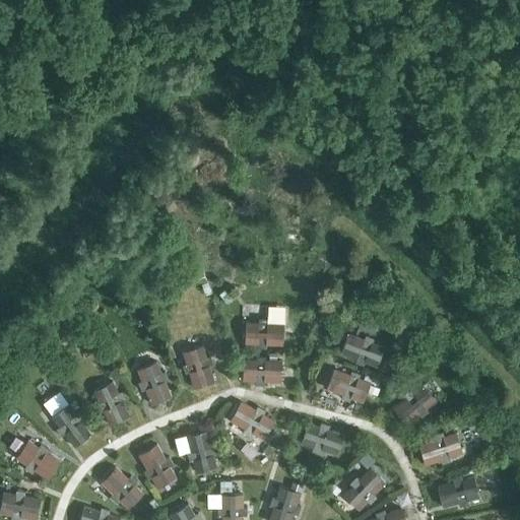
[(244,342),(257,343),(257,347),(265,347),(266,343),(282,344),(283,323),(267,323),(267,319),(258,318),(258,322),(245,322),(244,342)]
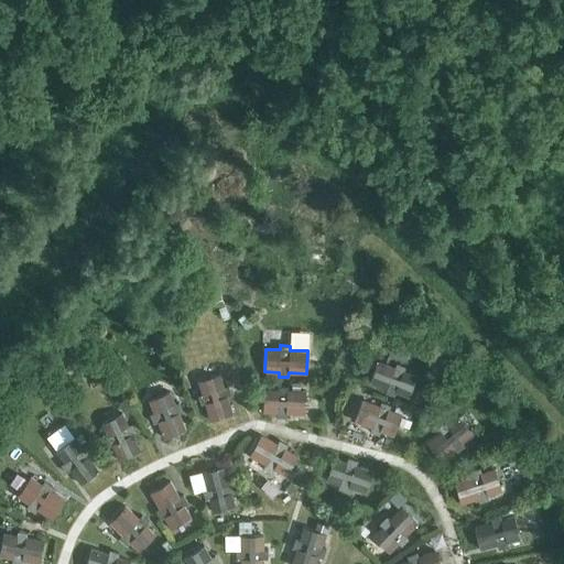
[(369,382),(382,387),(380,391),(390,394),(391,391),(408,397),(416,376),(399,369),(401,365),(392,361),(390,366),(378,360),(369,382)]
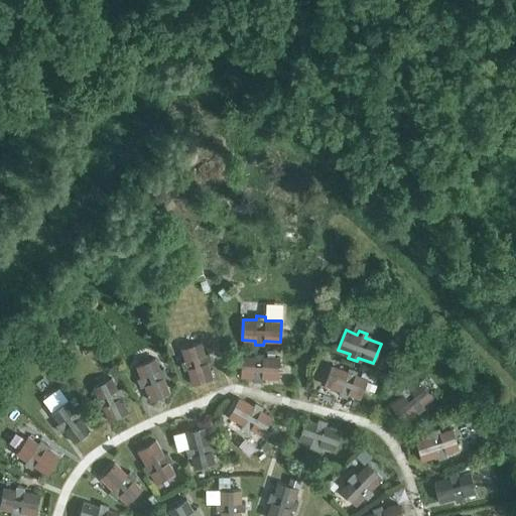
[(184,361),(180,362),(183,370),(187,369),(192,385),(213,378),(208,363),(211,362),(209,353),(205,354),(201,343),(180,349),(184,361)]
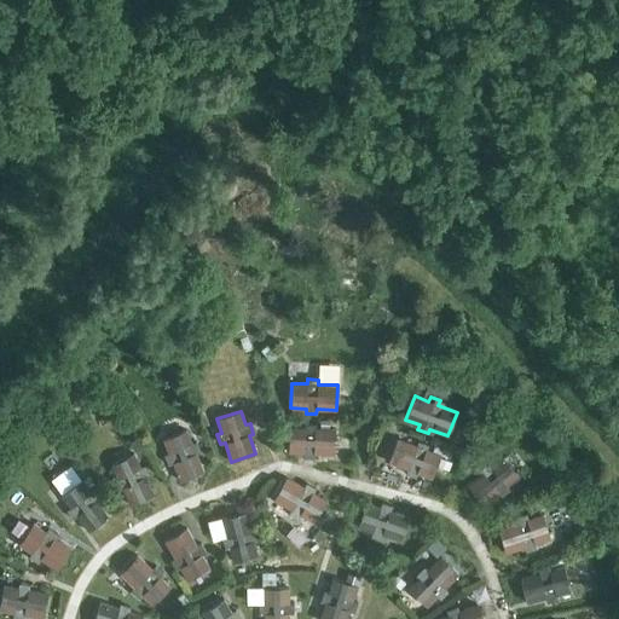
[(288,452),(304,452),(304,457),(313,458),(314,453),(334,455),(335,429),(316,428),(316,423),(305,423),(305,428),(289,427),(288,452)]
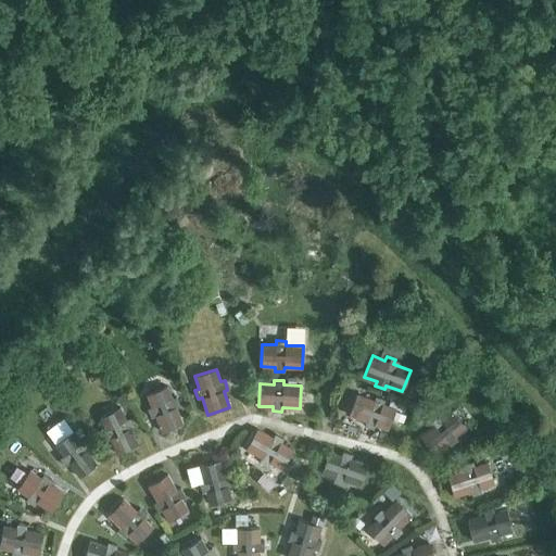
[(151,407),(148,408),(151,417),(155,416),(162,432),(182,424),(176,407),(179,405),(176,396),(172,399),(167,386),(146,394),(151,407)]
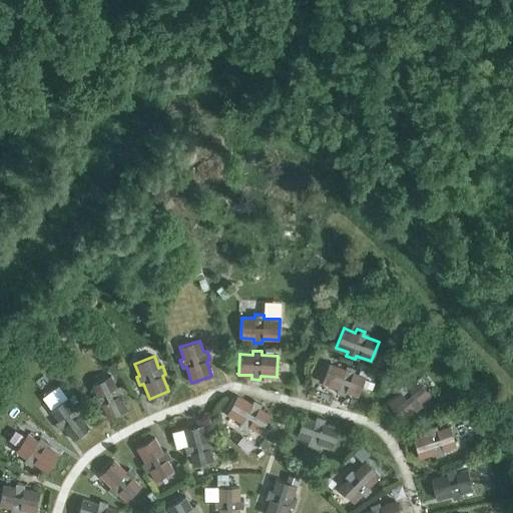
[(334,388),(333,391),(341,394),(342,391),(357,397),(365,377),(350,371),(351,368),(343,365),(341,368),(330,364),(322,383),(334,388)]
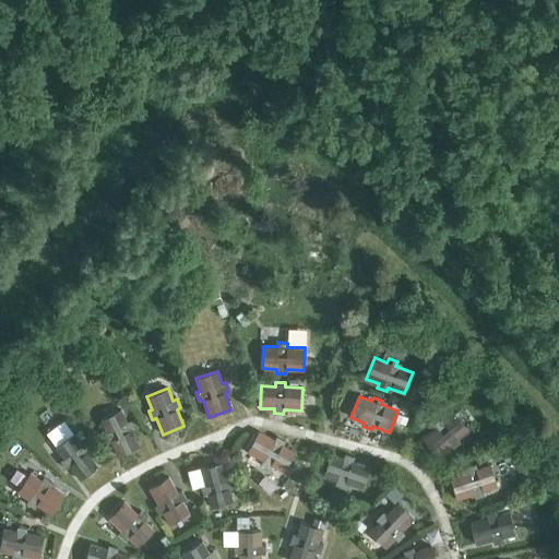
[(106,431),(103,433),(107,442),(110,440),(118,456),(139,447),(131,430),(134,429),(130,420),(127,421),(121,409),(100,419),(106,431)]
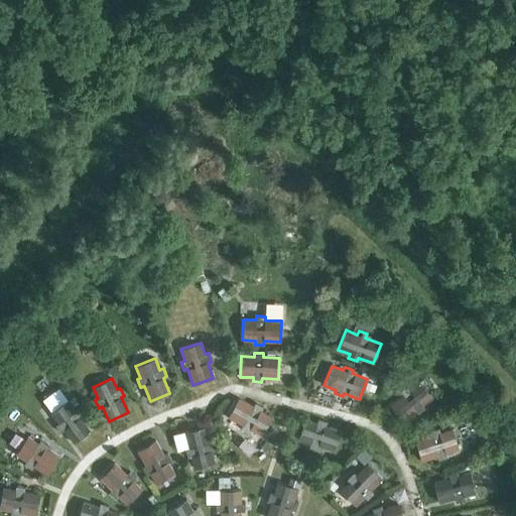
[(389,404),(403,421),(415,410),(418,413),(425,408),(422,405),(432,397),(419,381),(409,389),(407,385),(400,391),(402,394),(389,404)]
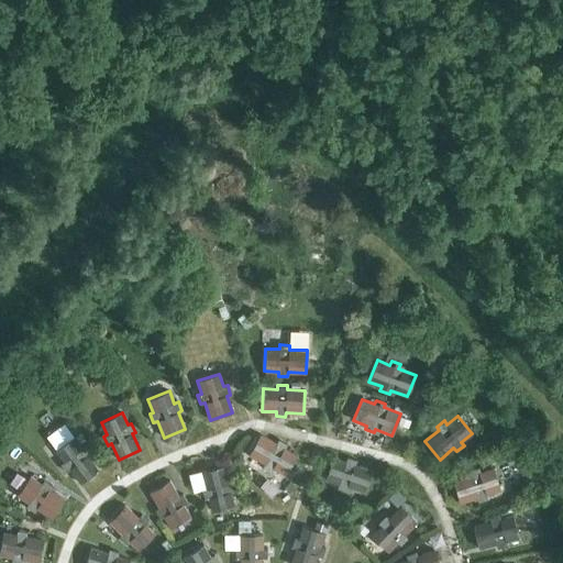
[(249,454),(264,463),(262,466),(271,472),(273,467),(285,475),(296,454),(284,448),(286,444),(278,439),(276,443),(261,434),(249,454)]
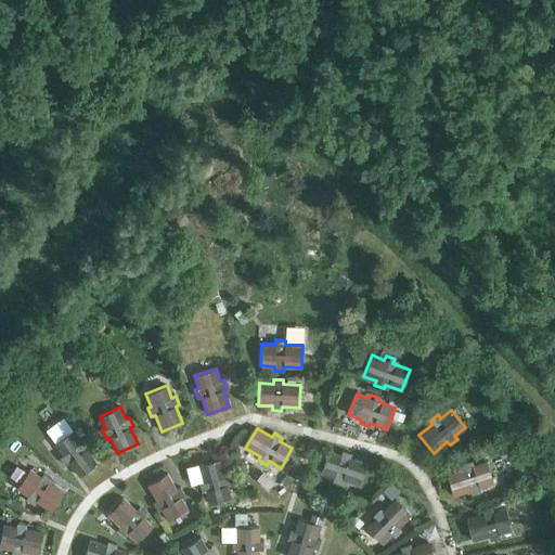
[(63,454),(60,457),(65,465),(68,462),(79,477),(98,463),(87,449),(90,447),(85,439),(81,441),(73,430),(54,443),(63,454)]
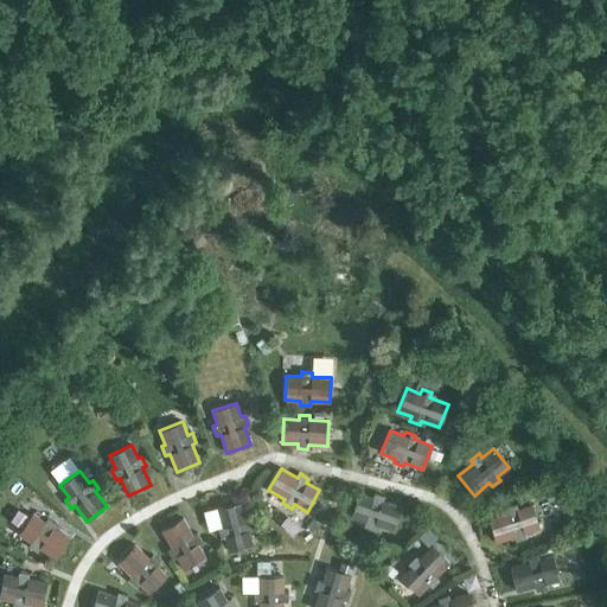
[(351,516),(369,523),(368,526),(378,530),(379,525),(394,530),(401,506),(387,502),(388,498),(378,494),(377,499),(358,493),(351,516)]
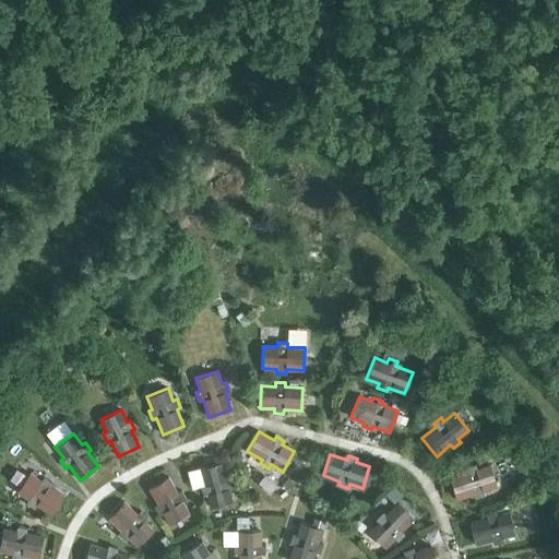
[(203,480),(200,482),(202,491),(206,490),(211,508),(233,502),(228,485),(232,484),(229,474),(225,475),(222,462),(200,467),(203,480)]
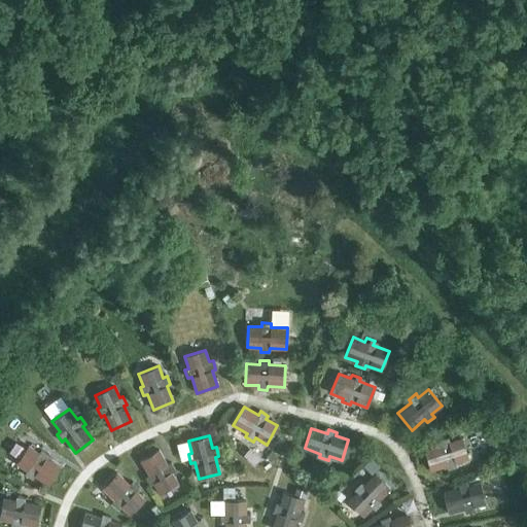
[(424,450),(430,470),(447,465),(448,469),(457,466),(455,462),(467,458),(461,438),(449,442),(448,438),(438,441),(441,445),(424,450)]
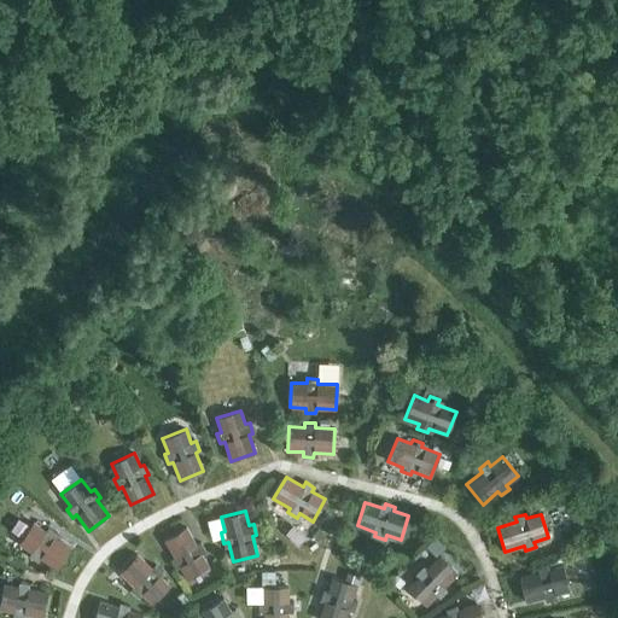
[(19,543),(31,552),(29,555),(38,561),(40,558),(57,569),(71,548),(54,537),(57,534),(48,528),(46,531),(33,523),(19,543)]
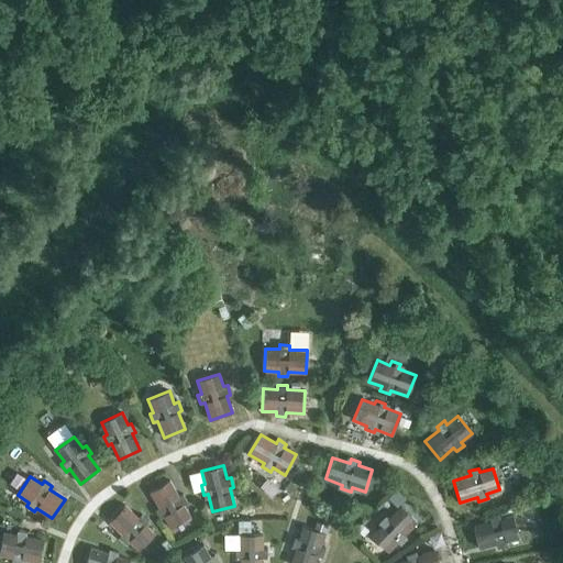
[(156,504),(153,506),(157,515),(162,512),(170,528),(190,516),(181,500),(185,498),(180,490),(176,493),(169,481),(150,492),(156,504)]
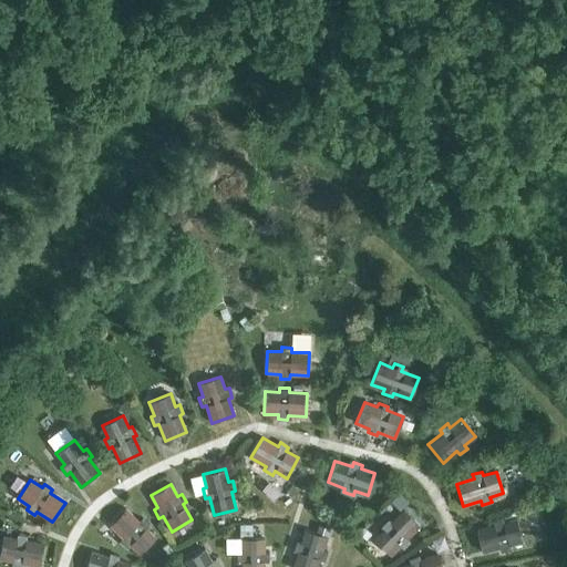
[(558,492),(544,496),(548,509),(563,505),(558,492)]
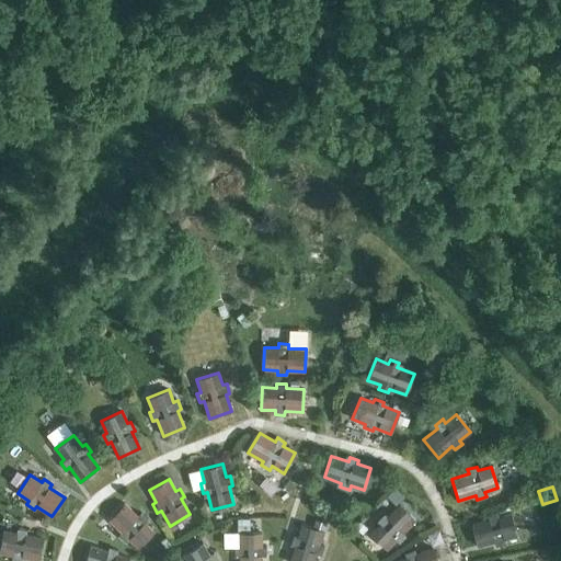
[(109,519),(118,529),(115,533),(123,539),(125,536),(138,548),(155,531),(141,519),(144,516),(137,510),(134,513),(124,503),(109,519)]
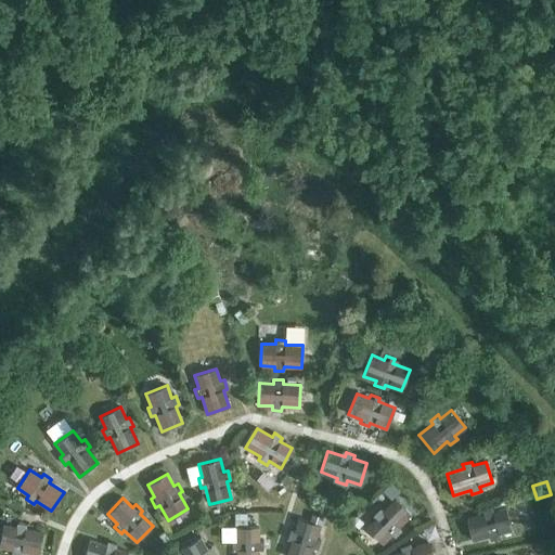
[(366,528),(382,543),(391,534),(395,537),(401,530),(398,527),(411,515),(395,499),(383,512),(379,508),(373,515),(375,518),(366,528)]
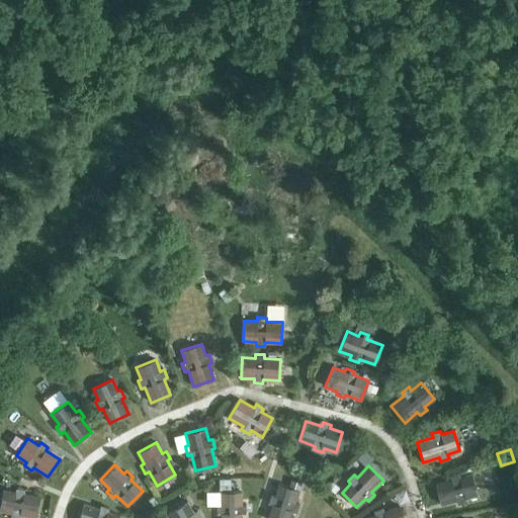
[(435,484),(440,504),(456,500),(457,504),(466,502),(465,498),(478,495),(471,475),(459,478),(458,473),(450,476),(451,480),(435,484)]
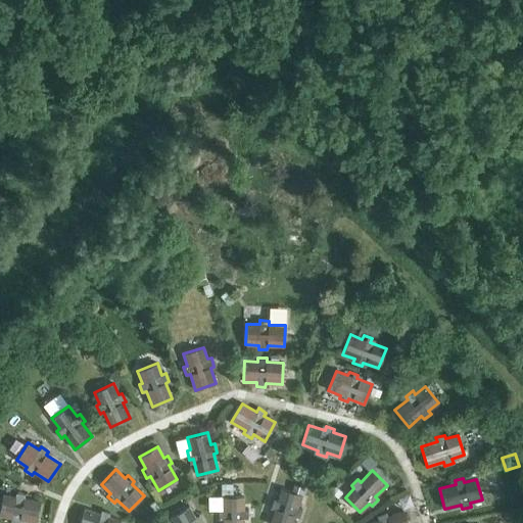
[(270,522),(292,522),(295,515),(298,517),(301,508),(297,507),(301,494),(281,488),(277,501),(274,500),(271,508),(275,509),(270,522)]
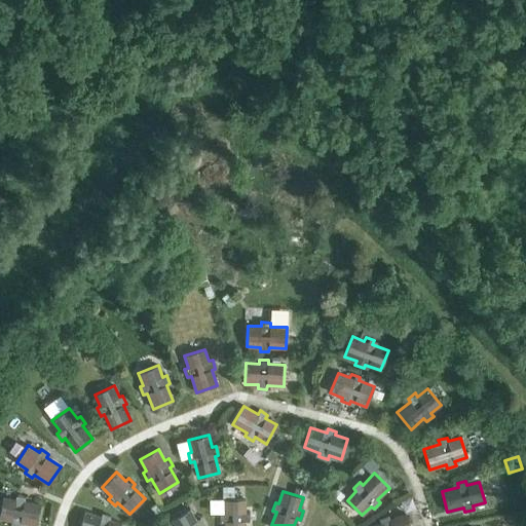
[(0,511),(0,518),(11,521),(10,524),(19,525),(20,525),(21,522),(37,525),(41,504),(24,501),(25,497),(15,495),(15,499),(2,497),(0,511)]
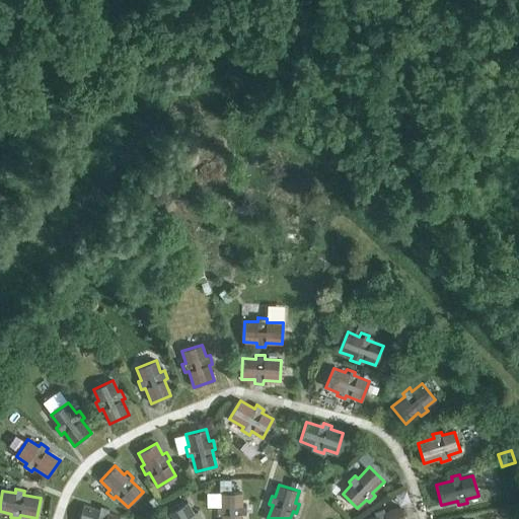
[(221,506),(217,506),(217,515),(221,515),(221,518),(241,518),(242,514),(246,514),(245,505),(242,505),(241,493),(220,493),(221,506)]
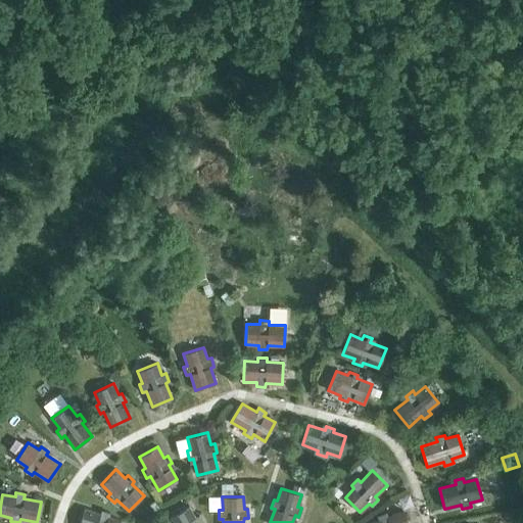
[(174,522),(202,522),(203,522),(199,515),(195,517),(189,506),(171,517),(174,522)]
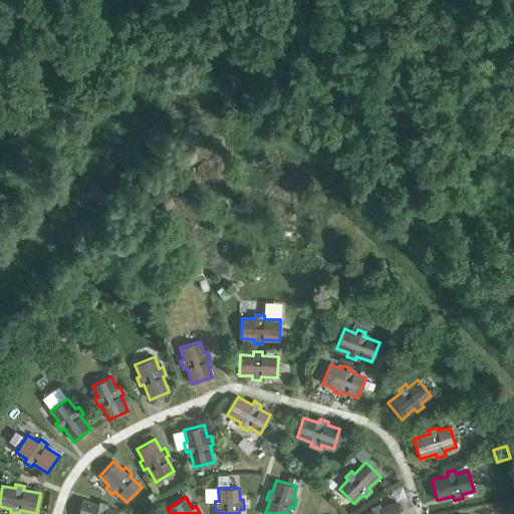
[(77,513),(117,513),(118,511),(102,506),(104,503),(95,500),(94,504),(82,500),(77,513)]
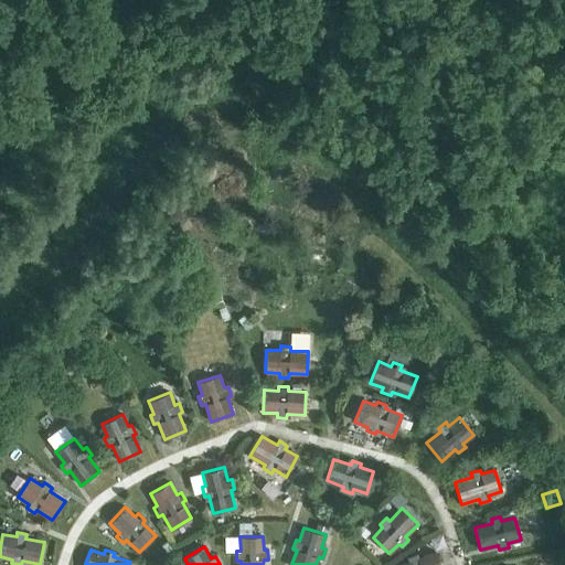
[(402,564),(440,564),(436,551),(418,558),(417,554),(408,558),(409,562),(402,564)]
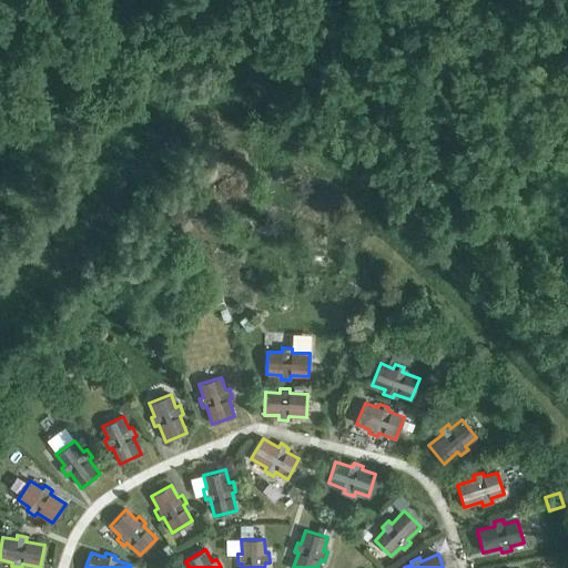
All buildings are outlined.
